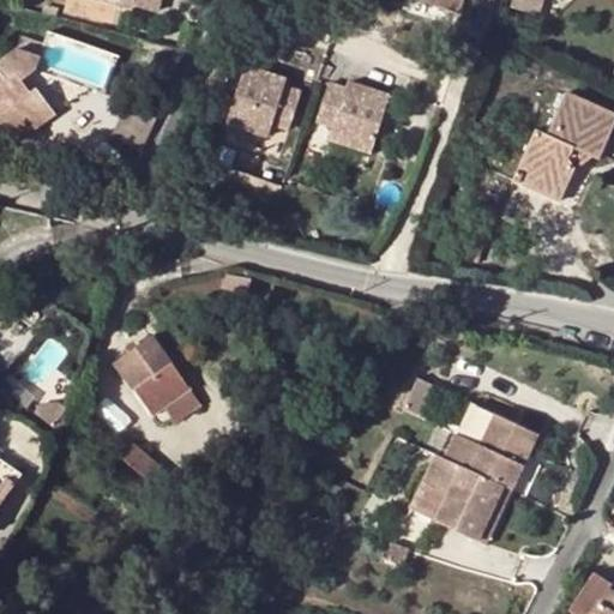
[(426,0),(459,11),(463,0),(426,0)]
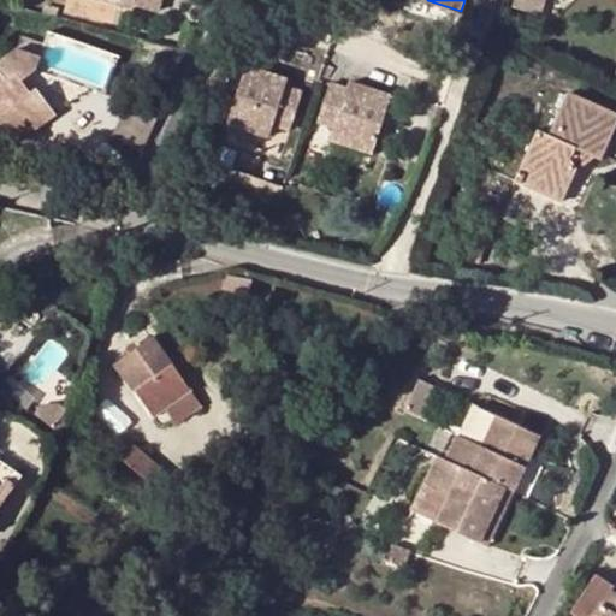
[(543,0),(514,0),(513,5),(540,12),(543,0)]
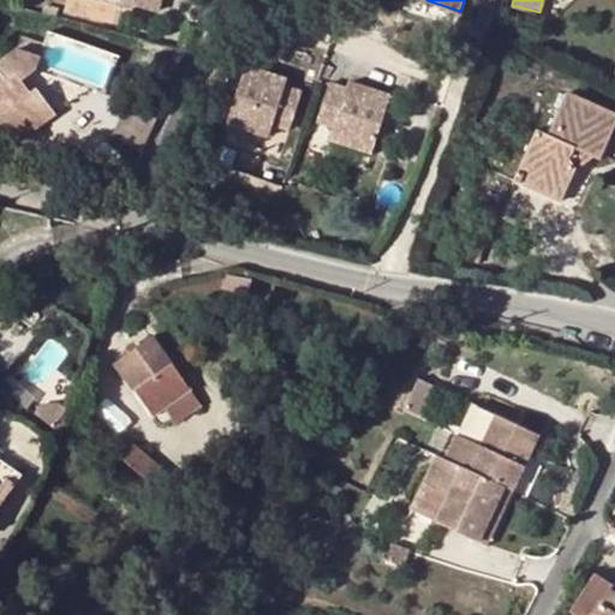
[(0,121),(17,144),(57,114),(37,88),(31,91),(22,81),(36,69),(41,57),(46,43),(7,30),(0,52),(0,121)]
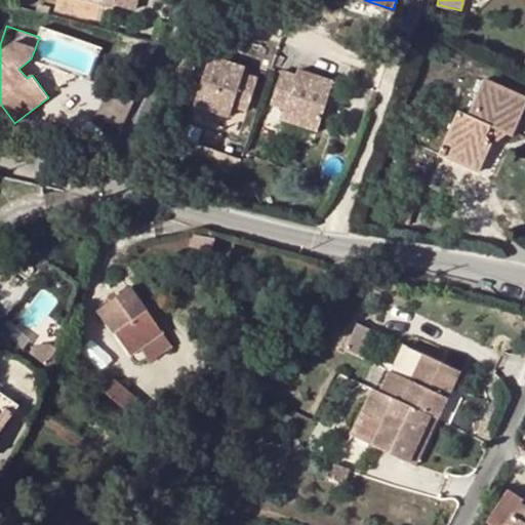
[(254,50),(218,40),(203,93),(238,104),(243,88),(257,92),(268,61),(252,55),(254,50)]
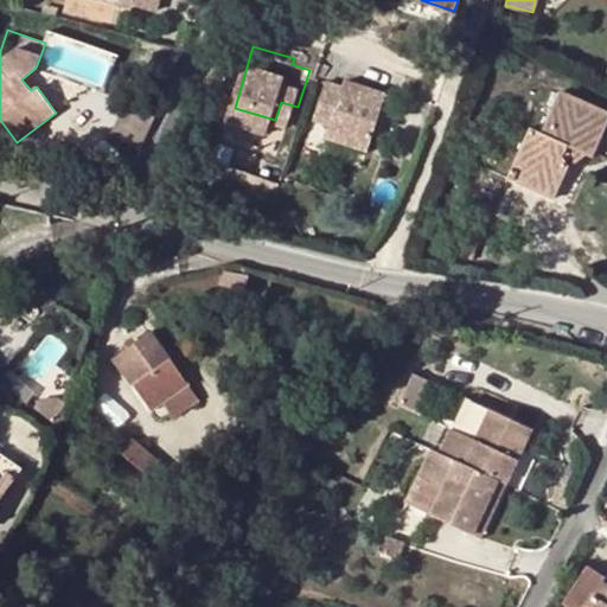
[(353,65),(336,61),(325,97),(343,103),(337,121),(378,133),(396,71),(356,58),(353,65)]
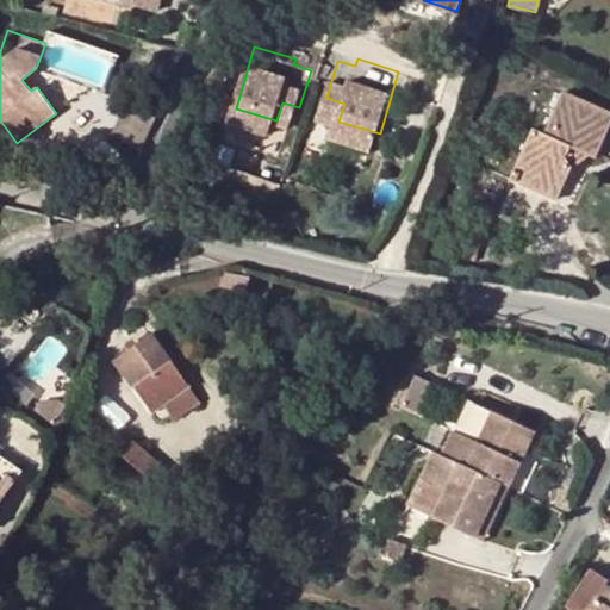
[(609,124),(609,112),(564,92),(560,99),(545,135),(533,129),(509,180),(515,182),(520,174),(545,170),(566,180),(572,166),(566,159),(572,148),(587,154),(597,159),(609,124)]
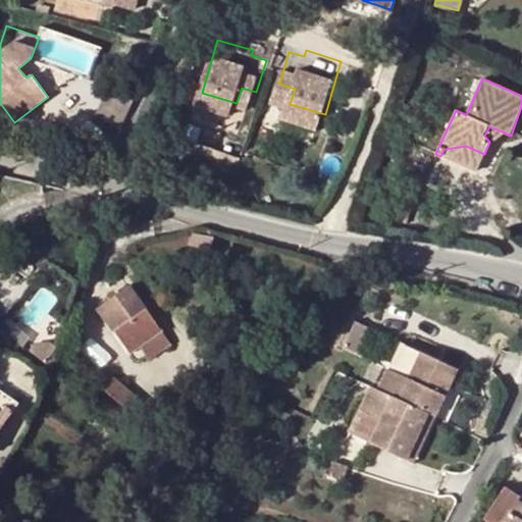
[(119,123),(133,92),(109,83),(96,114),(119,123)]
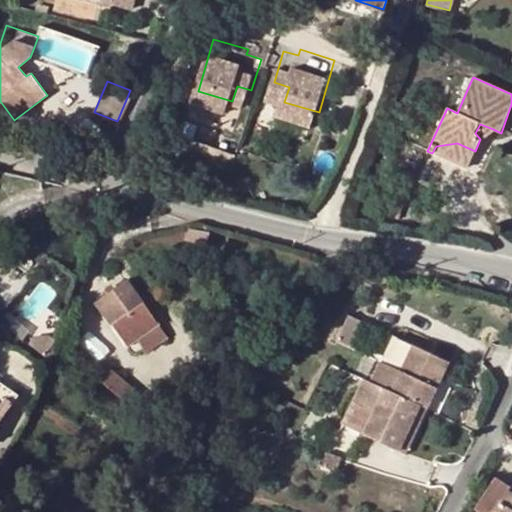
[(475,133),(480,139),(493,129),(480,124),(475,133)]
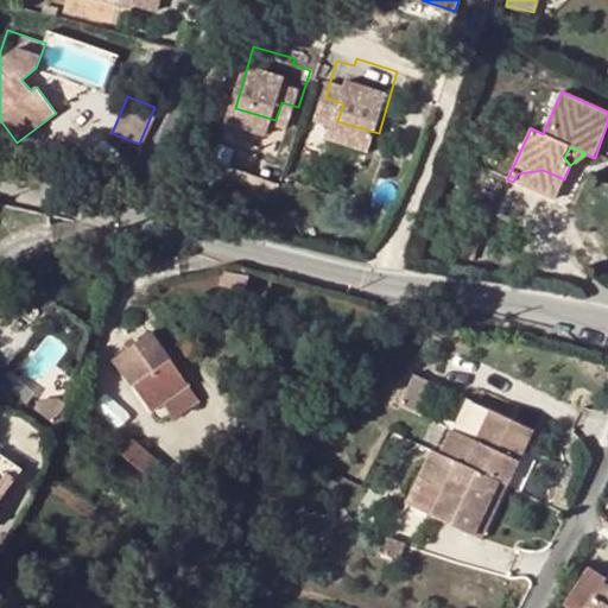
[(555,201),(564,179),(543,170),(518,173),(513,182),(555,201)]
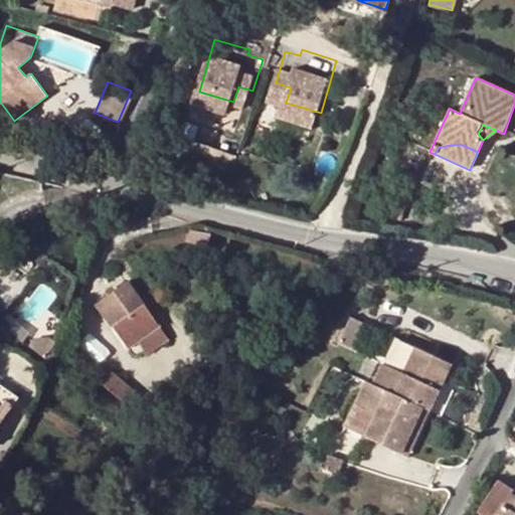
[(409,194),(395,189),(387,215),(402,220),(409,194)]
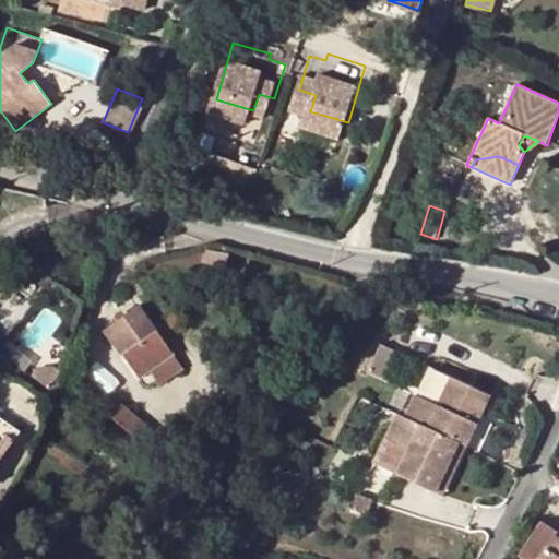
[(139,378),(151,370),(173,354),(139,305),(106,329),(139,378)]
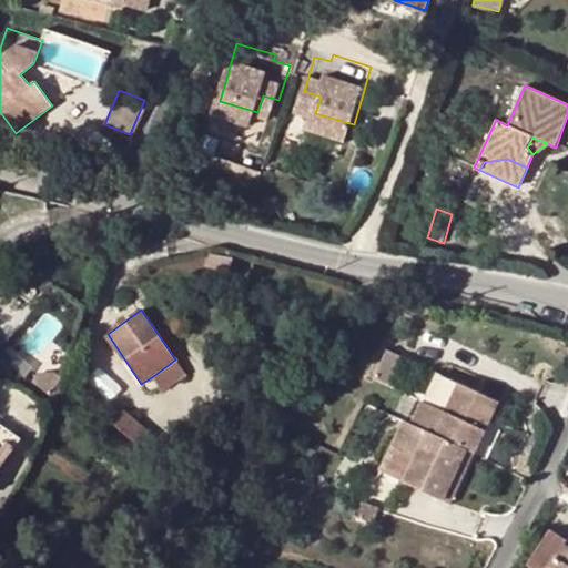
[(186,375),(175,359),(153,376),(163,391),(186,375)]
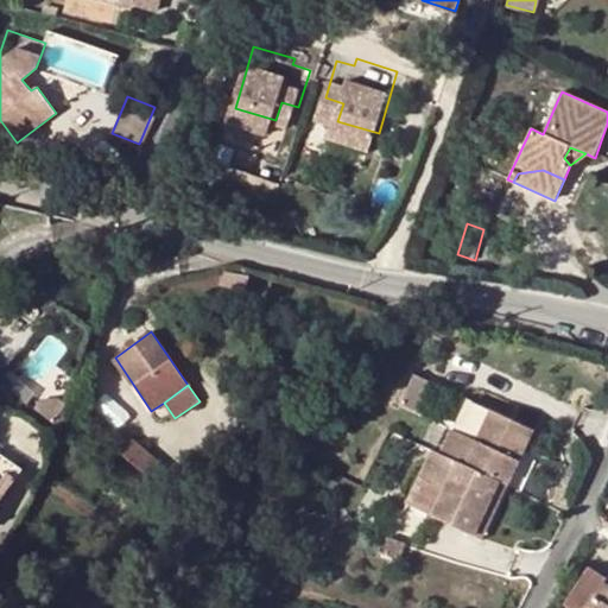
[(472,399),(457,430),(479,441),(494,409),(472,399)]
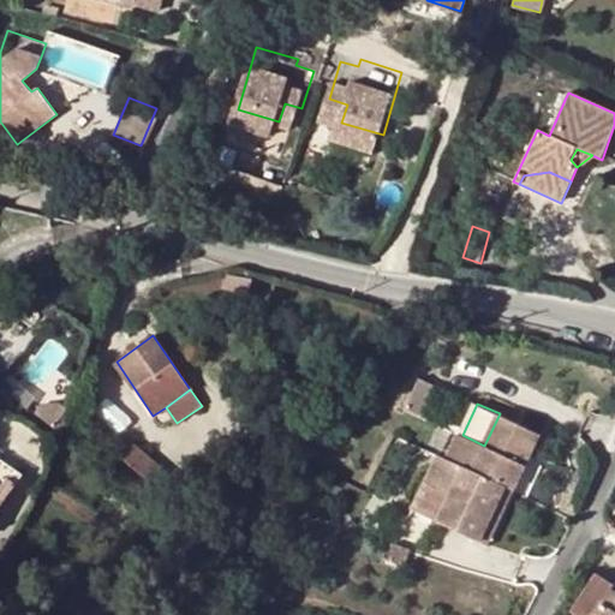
[(442,457),(431,481),(455,493),(441,524),(482,543),(508,487),(515,490),(542,434),(500,413),(484,446),(463,435),(449,460),(442,457)]
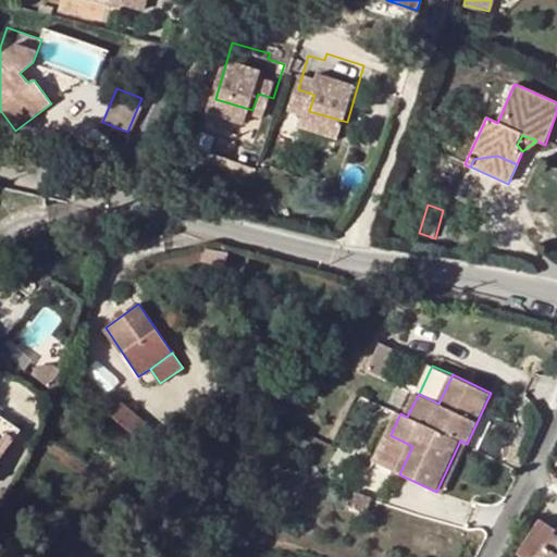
[(118,401),(109,412),(147,444),(157,432),(118,401)]
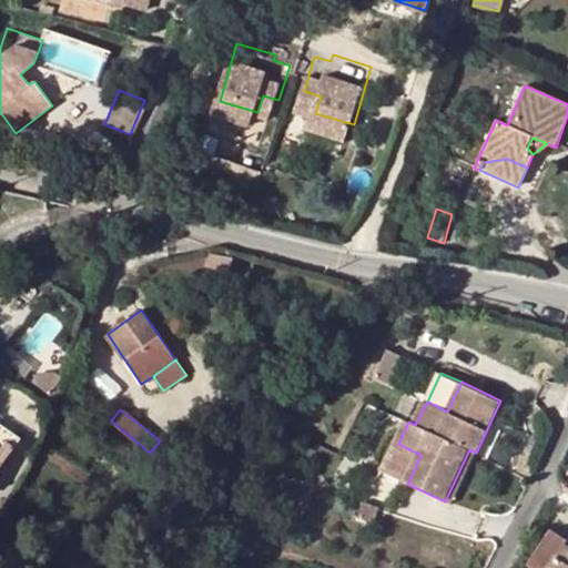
[(567,567),(567,547),(564,545),(545,533),(529,564),(535,567),(567,567)]
